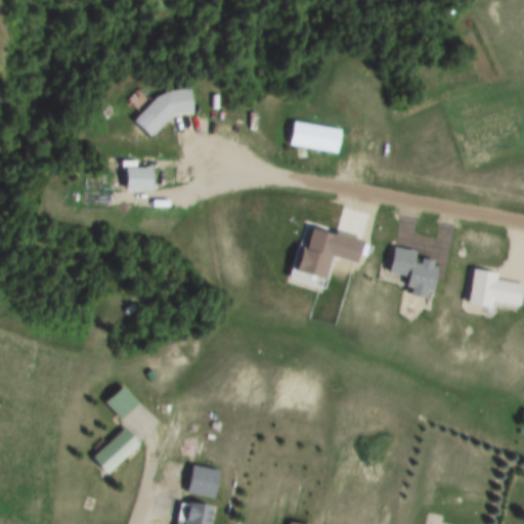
[(137,122),(160,97),(194,91),(198,111),(174,116),(153,137),(137,122)]
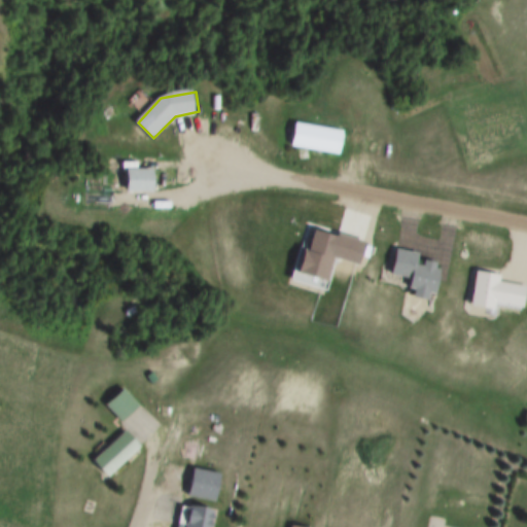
[(295,121),(341,131),(336,153),(291,145),(295,121)]
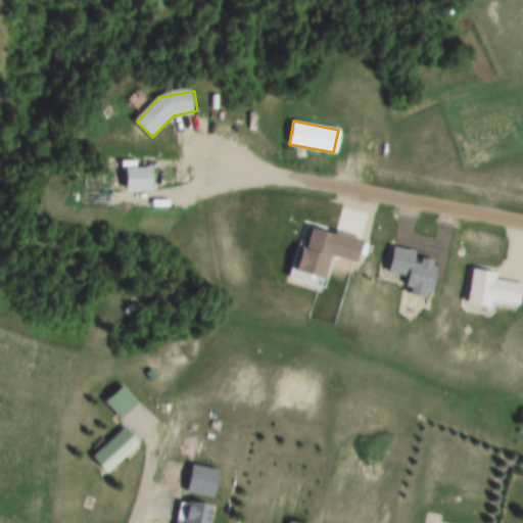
[(127,168),(154,169),(154,191),(127,191),(127,168)]
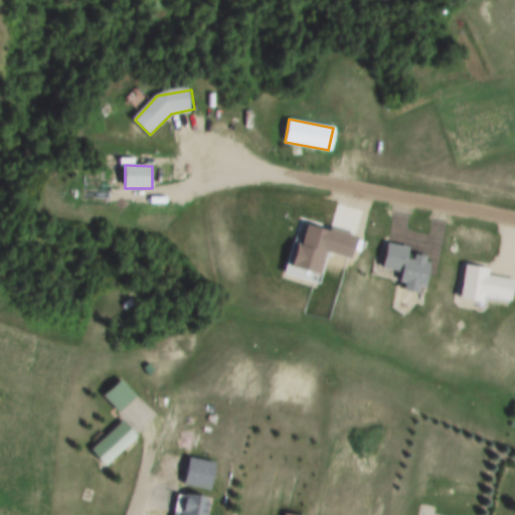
[(308,224),(330,230),(331,228),(356,236),(350,258),(325,250),(318,273),(291,266),(297,243),(302,245),(308,224)]
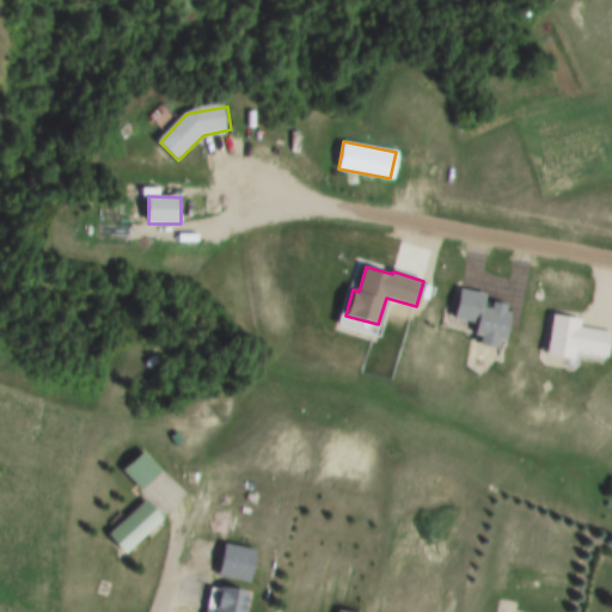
[(487,294),(484,308),(490,310),(491,301),(506,305),(505,312),(510,313),(505,348),(472,342),(476,322),(453,318),(459,289),(487,294)]
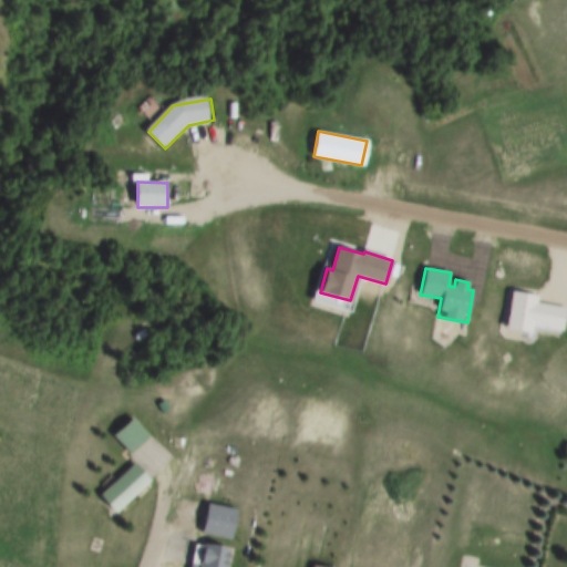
[(533,326),(532,332),(505,328),(512,291),(538,297),(537,302),(566,308),(562,330),(533,326)]
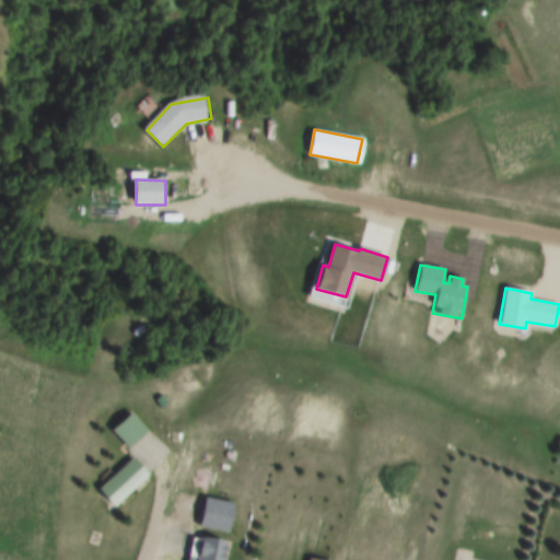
[(112,430),(129,413),(147,432),(128,448),(112,430)]
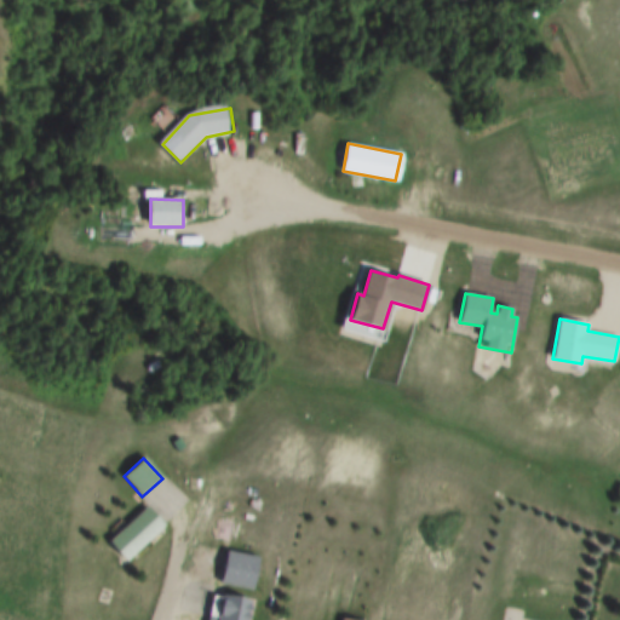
[(108,540),(147,506),(164,526),(125,560),(108,540)]
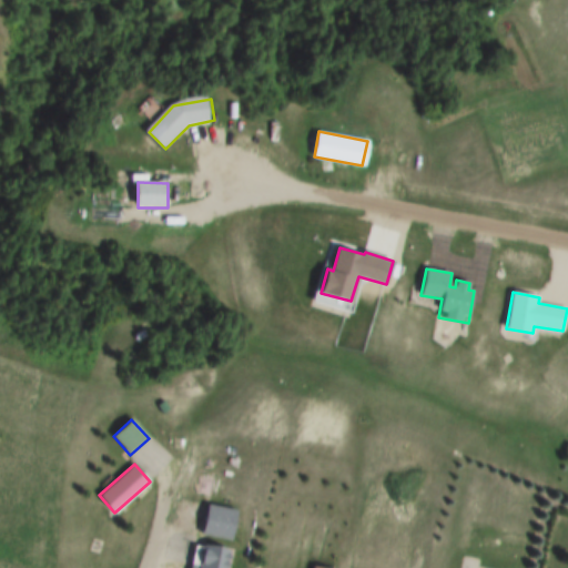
[(208,505),(237,510),(232,539),(202,534),(208,505)]
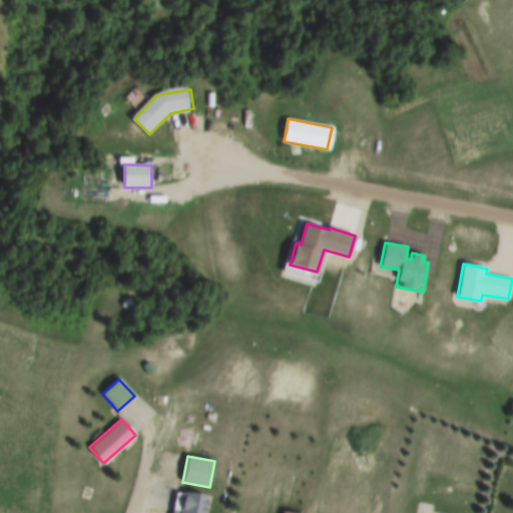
[(170,512),(174,492),(208,498),(205,512),(170,512)]
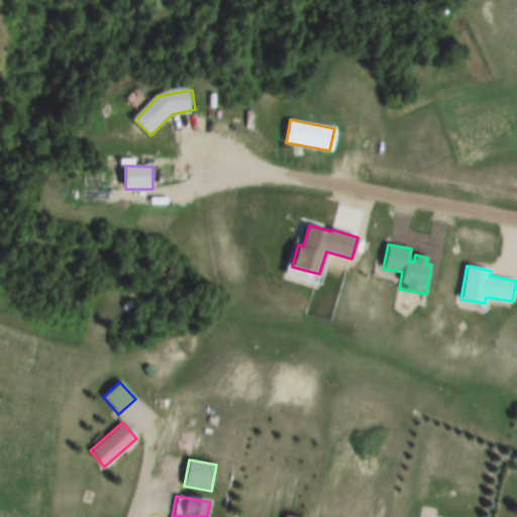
All buildings are outlined.
